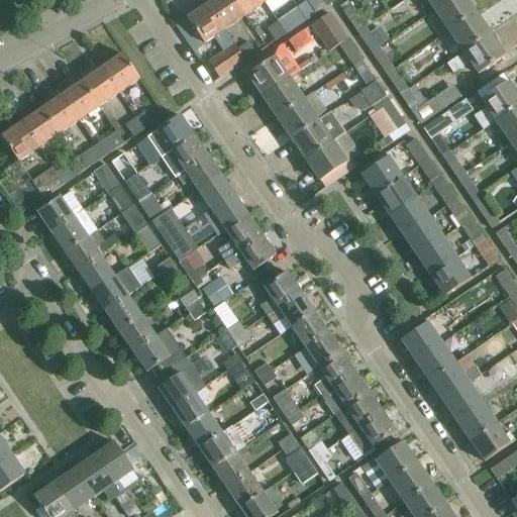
[(224,30),(243,17),(231,0),(214,0),(207,5),(224,30)]
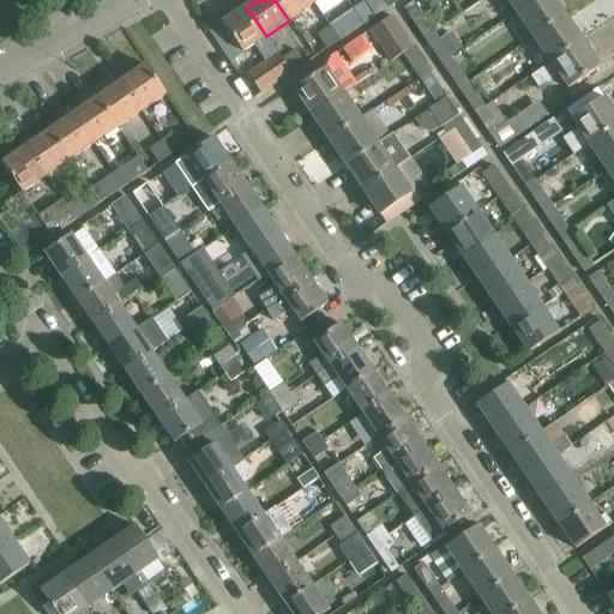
[(309,0),(275,0),(289,20),(313,4),(309,0)]
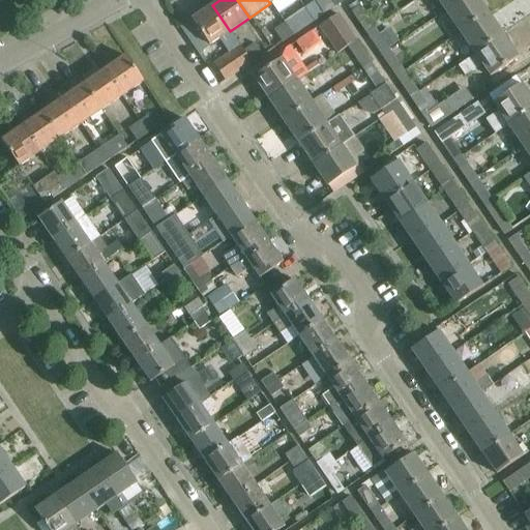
[(461,0),(438,0),(445,11),(461,0)]
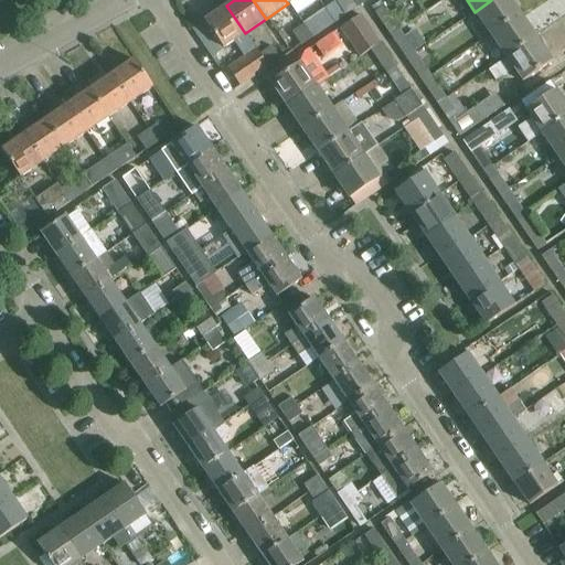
[(520,14),(510,0),(491,0),(475,12),(491,35),(520,14)]
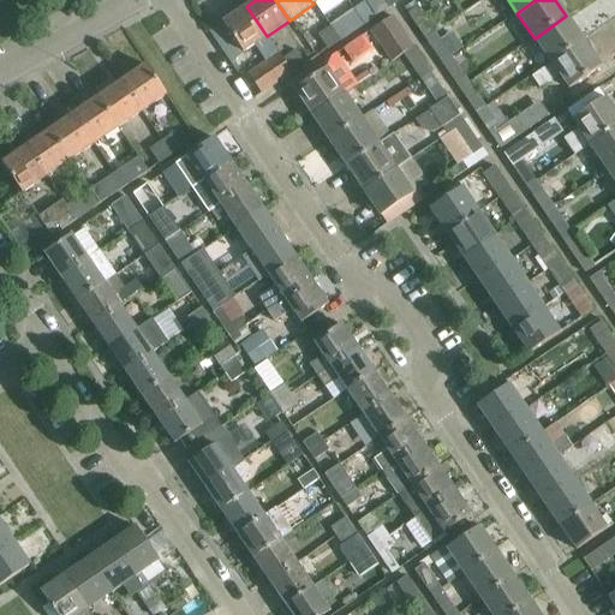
[(353,11),(363,25),(376,17),(365,1),(353,11)]
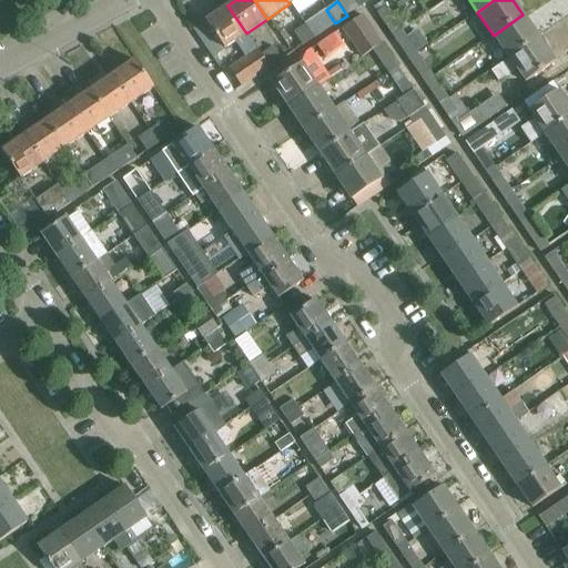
[(393,36),(402,29),(386,6),(377,12),(393,36)]
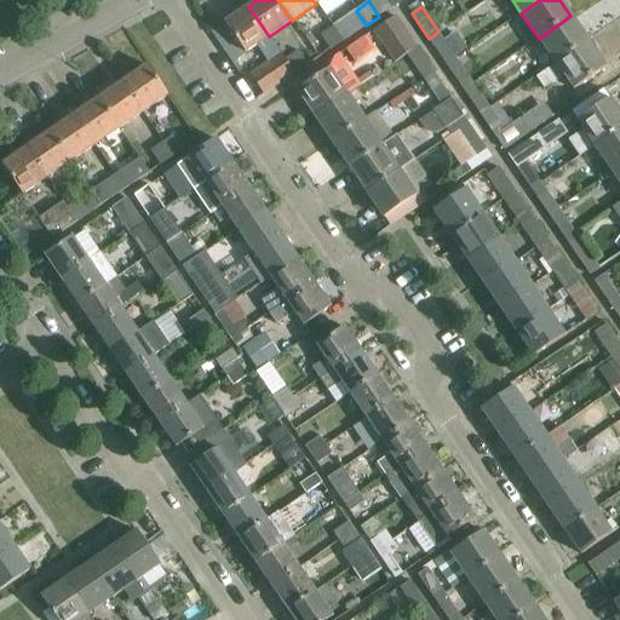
[(222,26),(210,34),(230,63),(242,55),(254,46),(267,39),(246,9),(222,26)]
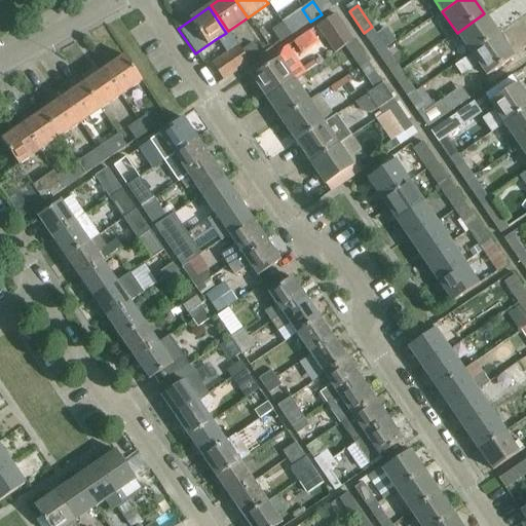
[(282,23),(290,36),(310,22),(302,9),(282,23)]
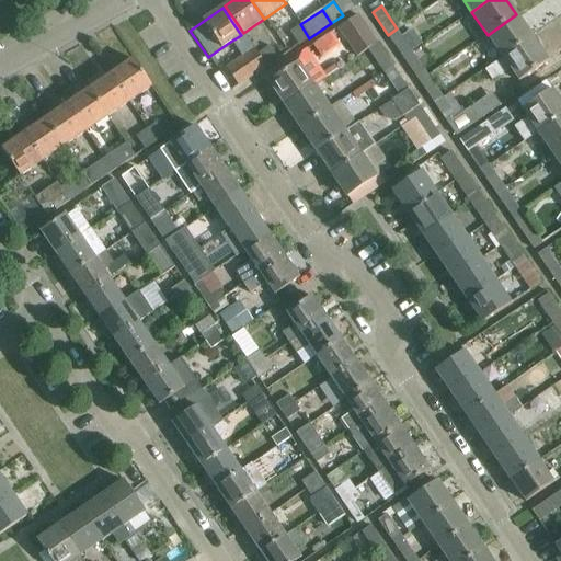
[(356,57),(378,43),(358,14),(338,29),(356,57)]
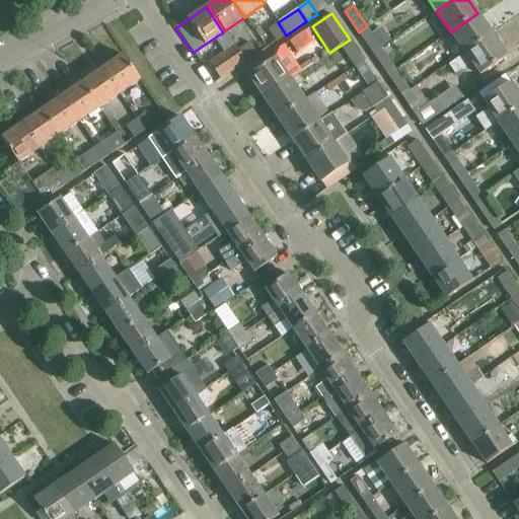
[(477,13),(451,32),(465,53),(493,34),(477,13)]
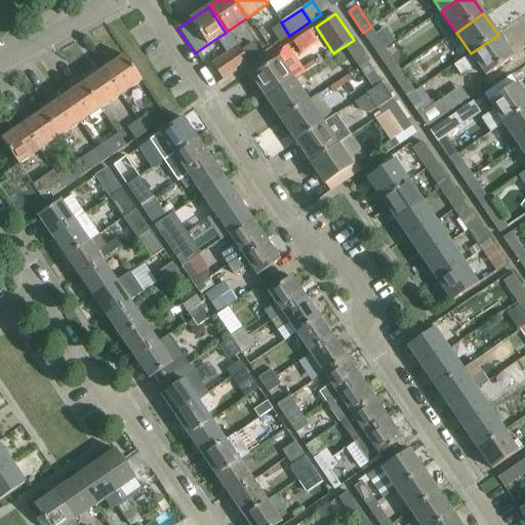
[(279,42),(289,36),(281,23),(271,30),(279,42)]
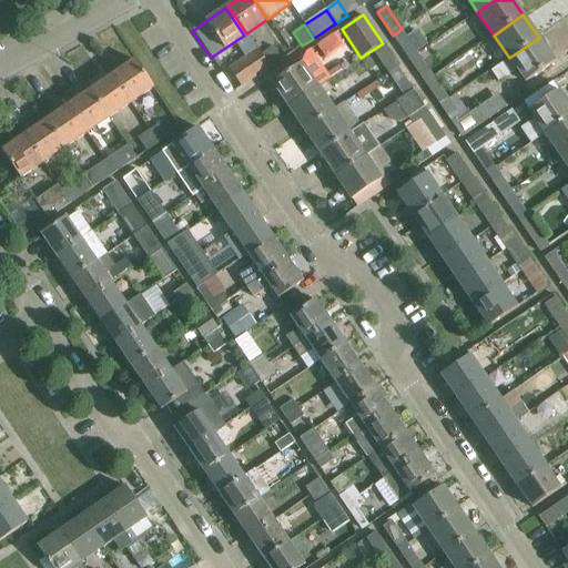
[(408,59),(417,53),(402,29),(393,36),(408,59)]
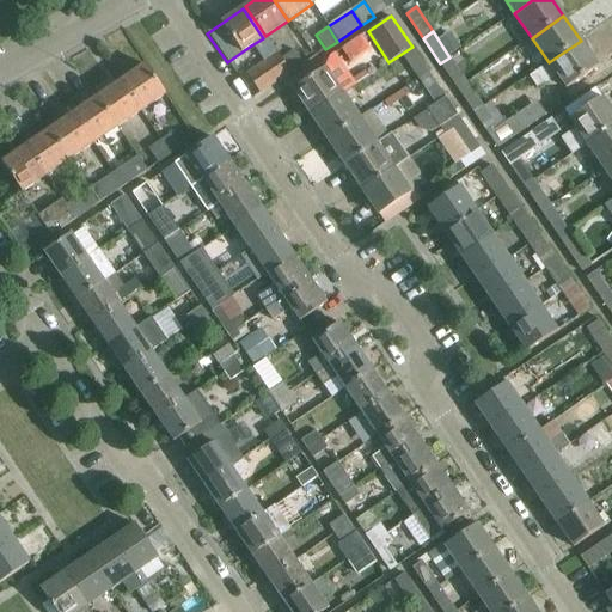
[(598,66),(581,41),(549,62),(530,75),(538,87),(557,75),(565,89),(598,66)]
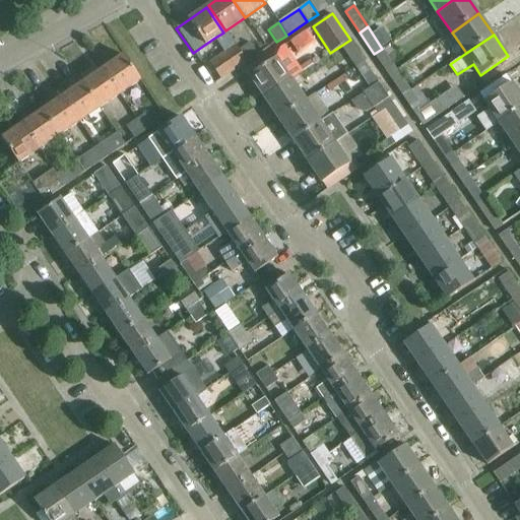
[(350,40),(342,45),(351,58),(356,65),(365,60),(350,40)]
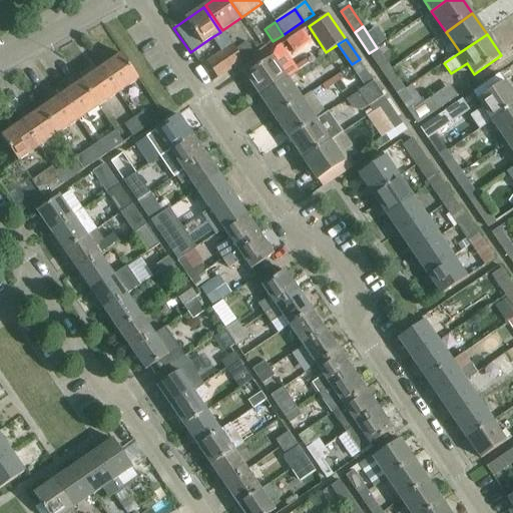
[(246,41),(235,49),(243,60),(254,53),(246,41)]
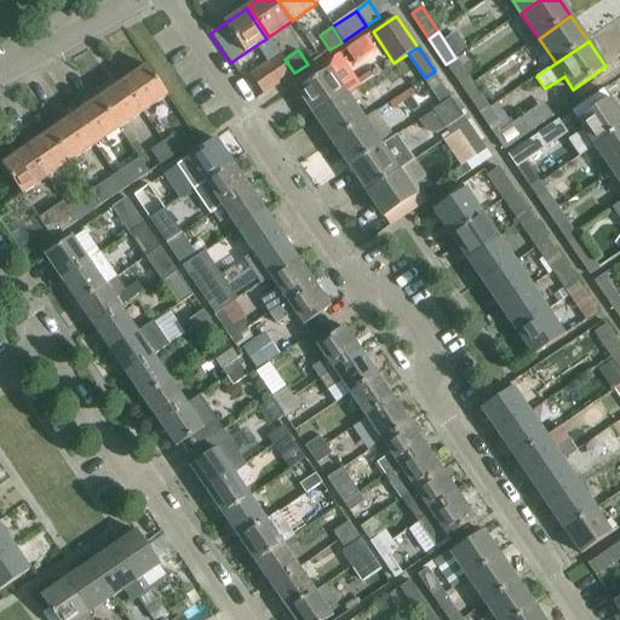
[(279,57),(248,78),(262,96),(292,76),(279,57)]
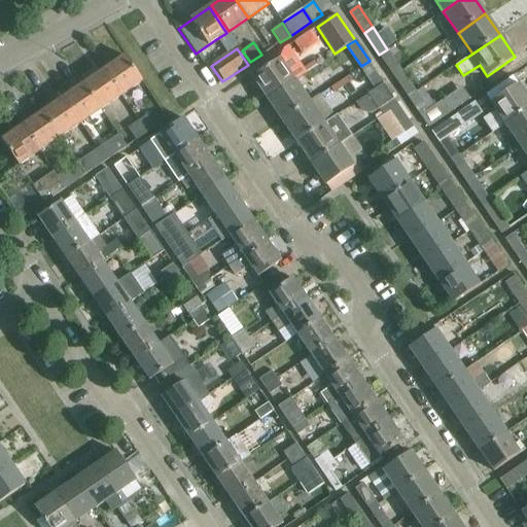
[(394,76),(401,71),(387,49),(379,55),(394,76)]
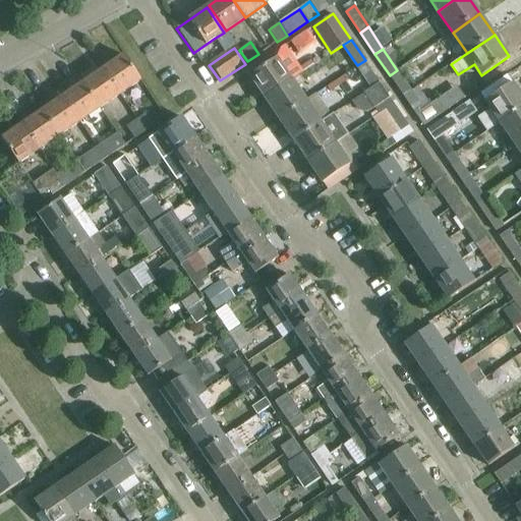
[(103,68),(120,94),(140,80),(123,55),(103,68)]
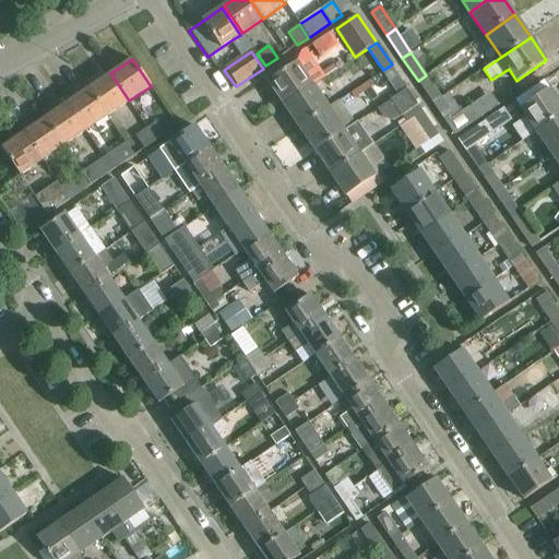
[(284,105),(312,85),(297,61),(268,81),(284,105)]
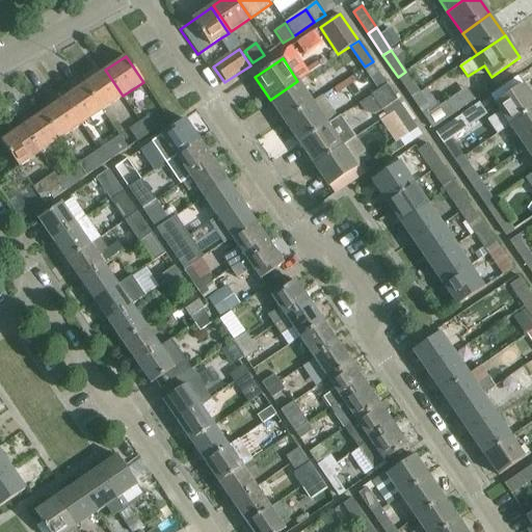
[(373,61),(365,67),(373,80),(379,88),(388,83),(373,61)]
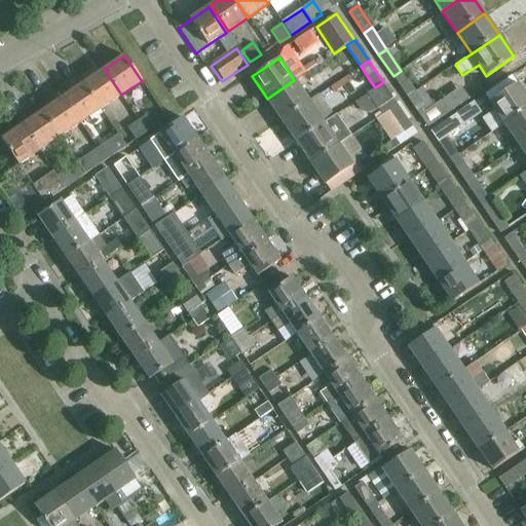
[(101,109),(121,95),(104,69),(83,83),(101,109)]
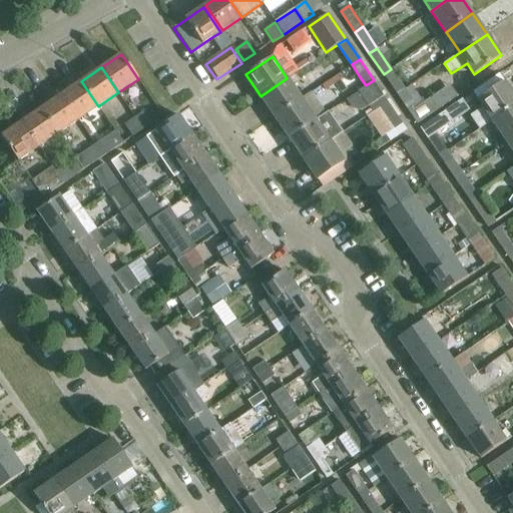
[(391,69),(384,74),(398,95),(406,90),(405,89),(414,83),(404,69),(396,75),(391,69)]
